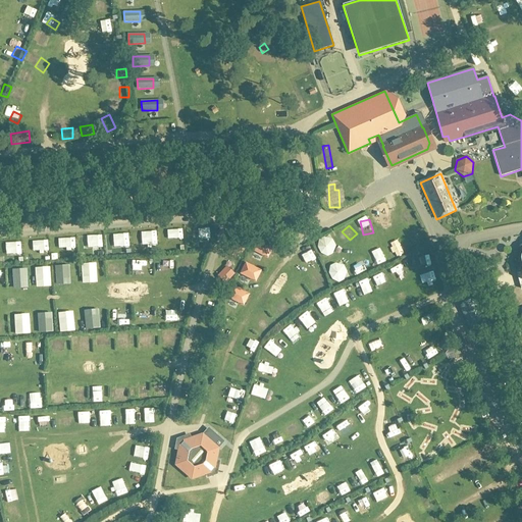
[(205,240),(213,240),(213,231),(205,231),(205,240)]
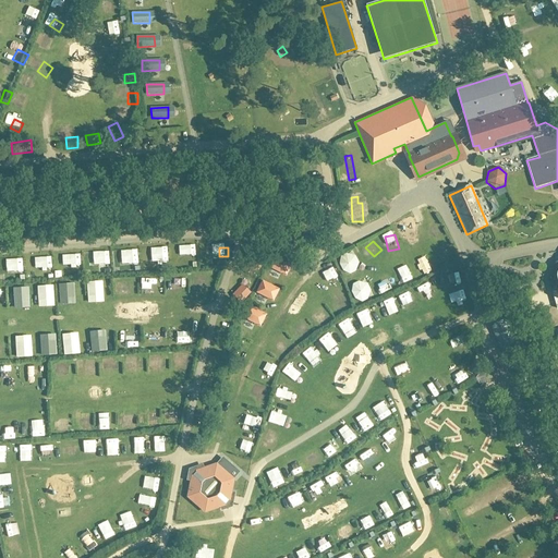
[(181,250),(169,251),(170,262),(182,261),(181,250)]
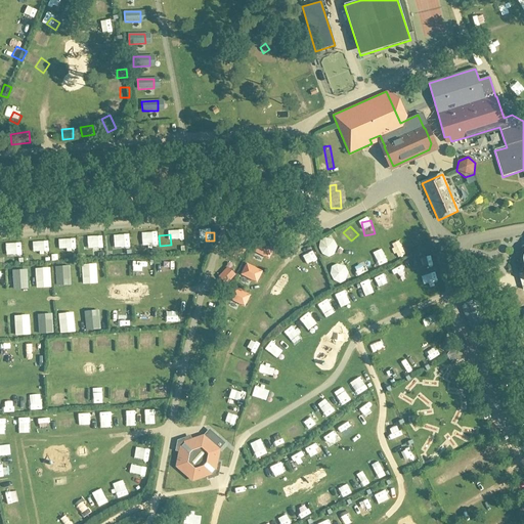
[(179,249),(190,249),(190,234),(179,234),(179,249)]
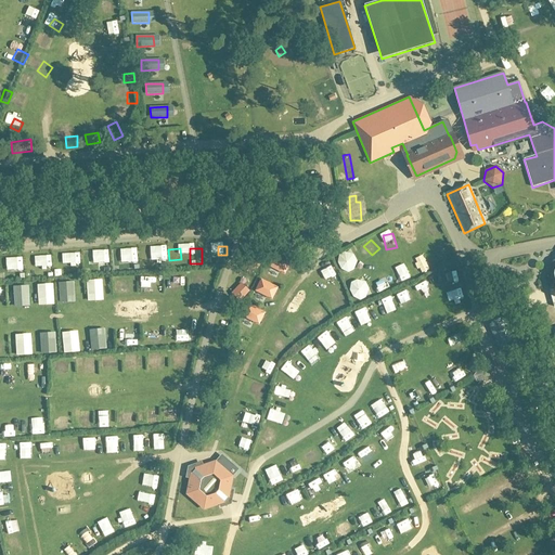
[(142,250),(142,262),(158,262),(158,250),(142,250)]
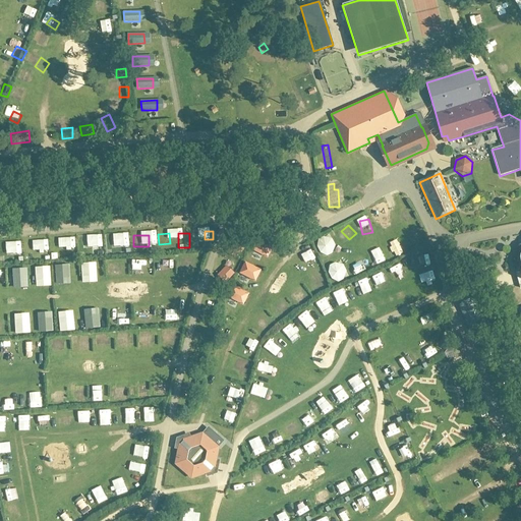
[(112,244),(118,244),(118,248),(127,247),(127,236),(112,237),(112,244)]
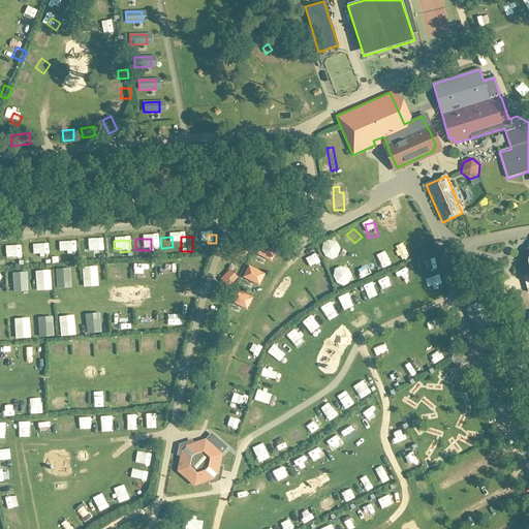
[(107,241),(95,241),(95,256),(109,255),(107,241)]
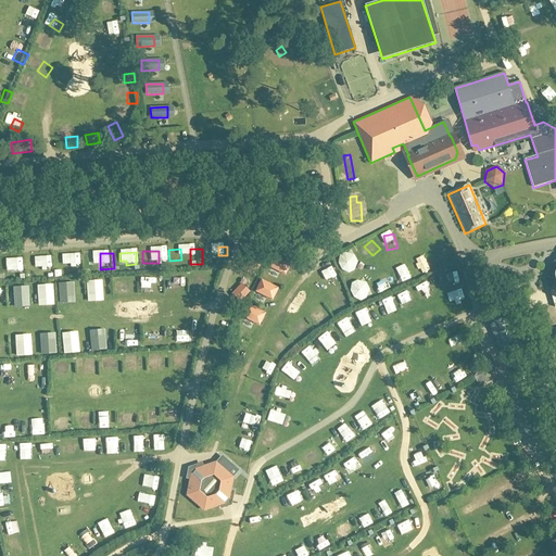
[(292,263),(275,254),(268,266),(286,276),(292,263)]
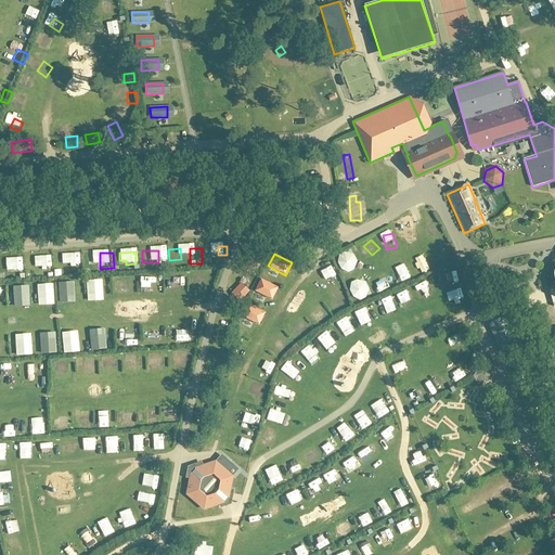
[(358,270),(358,254),(341,254),(340,270),(358,270)]
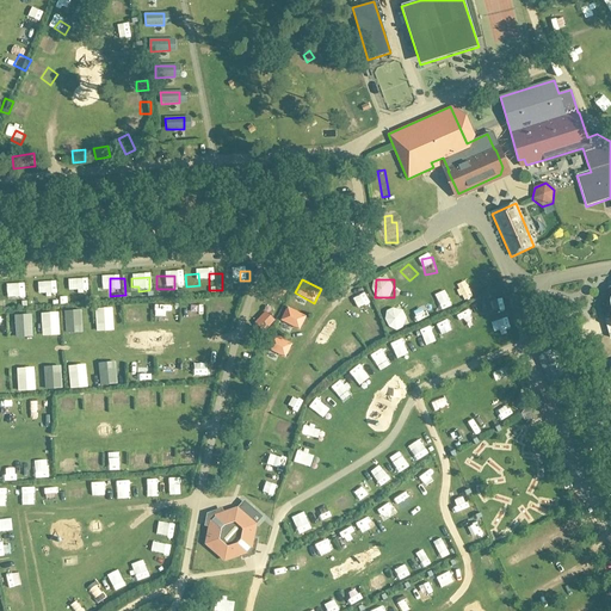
[(31,282),(31,295),(44,295),(44,281),(31,282)]
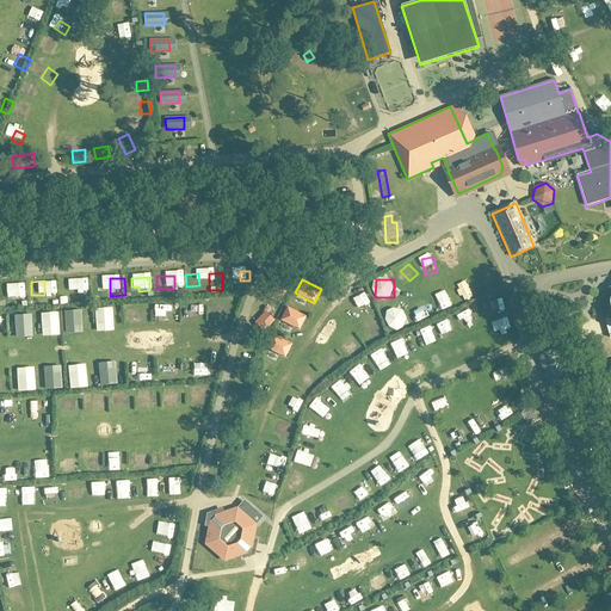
[(82,282),(84,295),(100,294),(100,281),(82,282)]
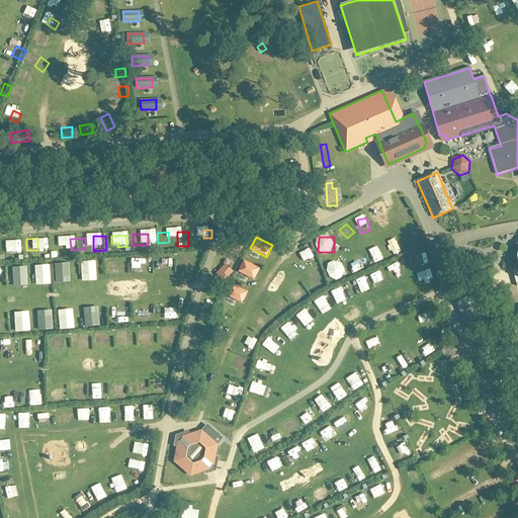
[(52,240),(52,252),(65,251),(65,239),(52,240)]
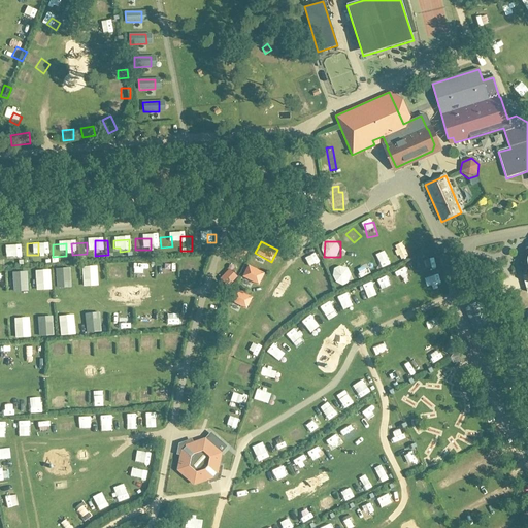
[(5,244),(5,258),(18,258),(17,244),(5,244)]
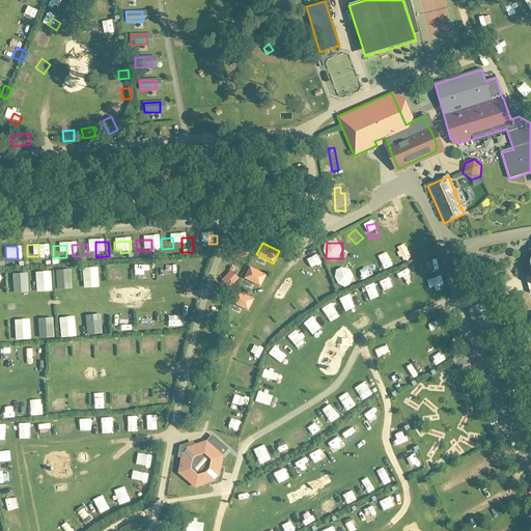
[(248,255),(240,246),(233,252),(242,261),(248,255)]
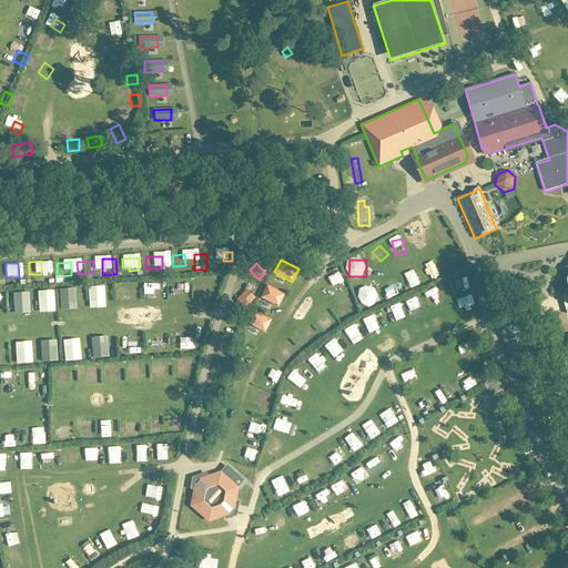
[(425,270),(432,283),(440,279),(434,265),(425,270)]
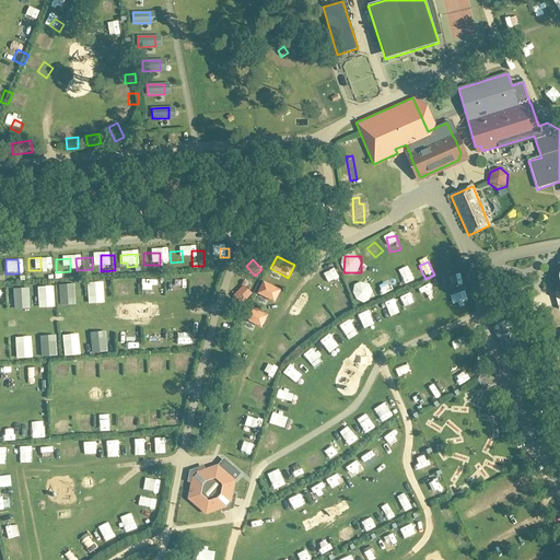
[(411,266),(399,270),(405,287),(417,282),(411,266)]
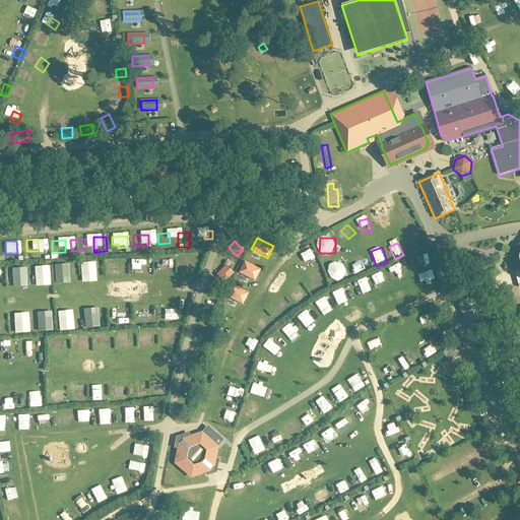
[(364,253),(352,257),(359,273),(370,269),(364,253)]
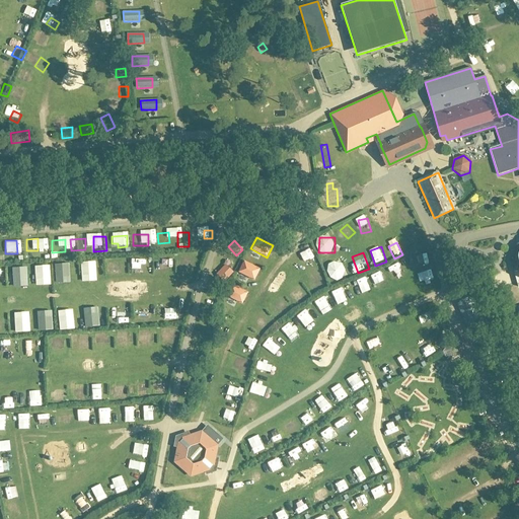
[(183,267),(194,267),(194,257),(182,258),(183,267)]
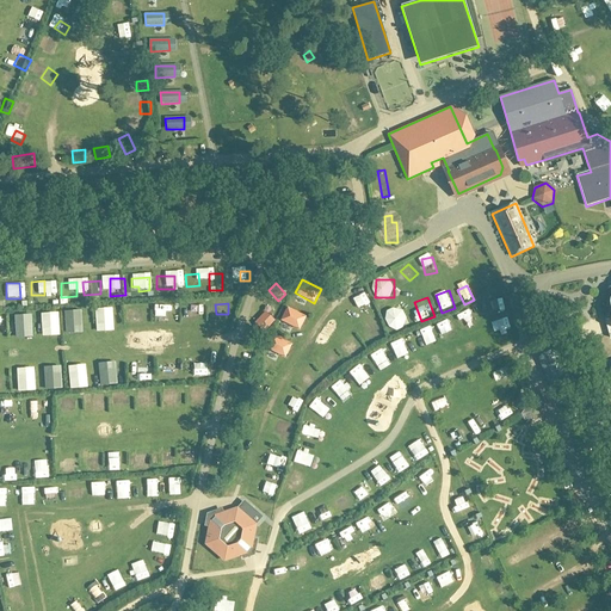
[(129,307),(130,320),(140,320),(140,307),(129,307)]
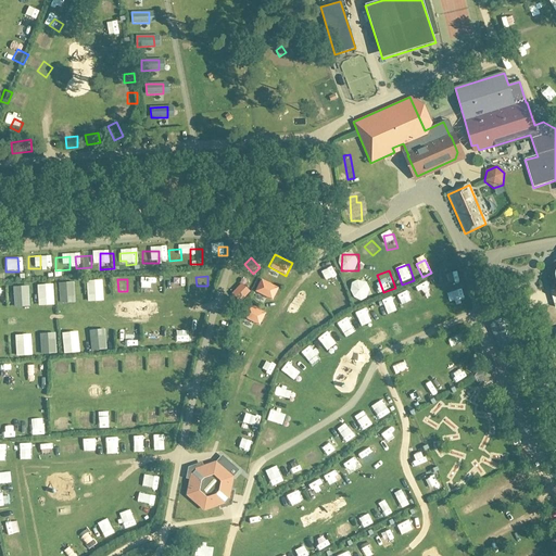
[(279,288),(262,279),(255,292),(273,301),(279,288)]
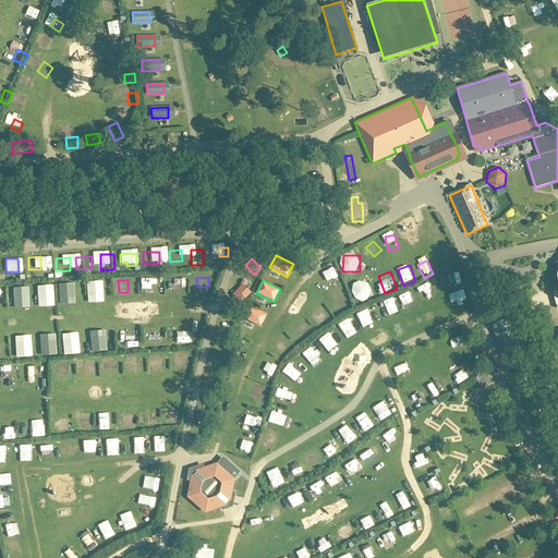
[(352,286),(358,301),(374,295),(368,280),(352,286)]
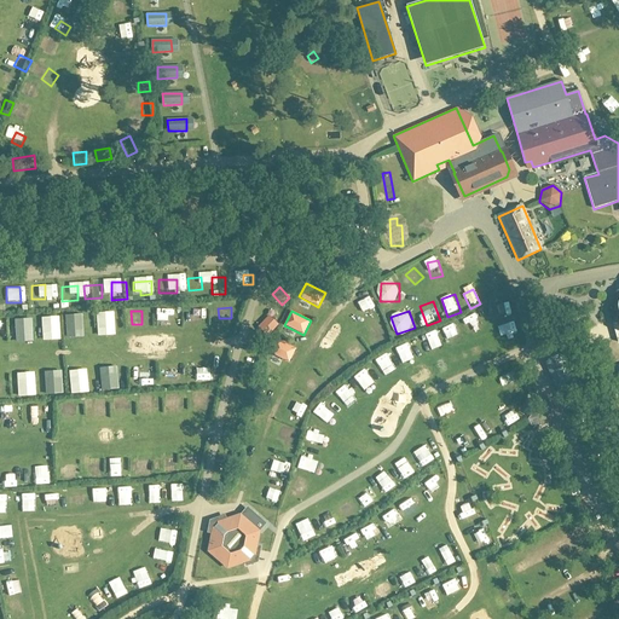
[(113,313),(98,314),(98,329),(114,329),(113,313)]
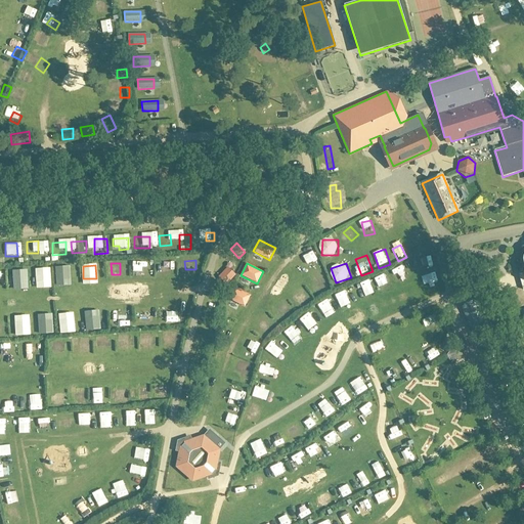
[(394,269),(400,284),(409,279),(404,265),(394,269)]
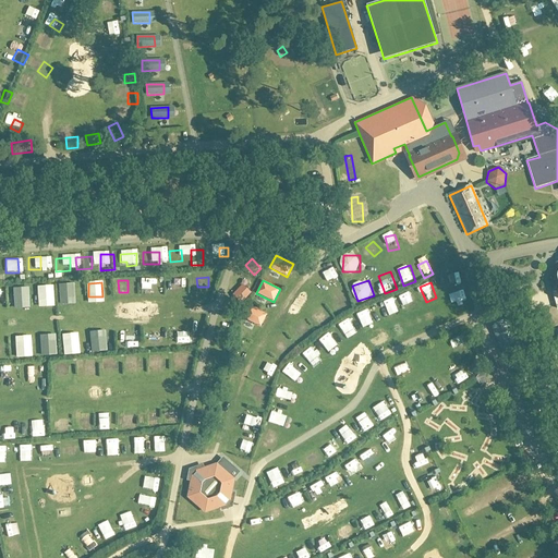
[(73,284),(60,284),(60,299),(74,298),(73,284)]
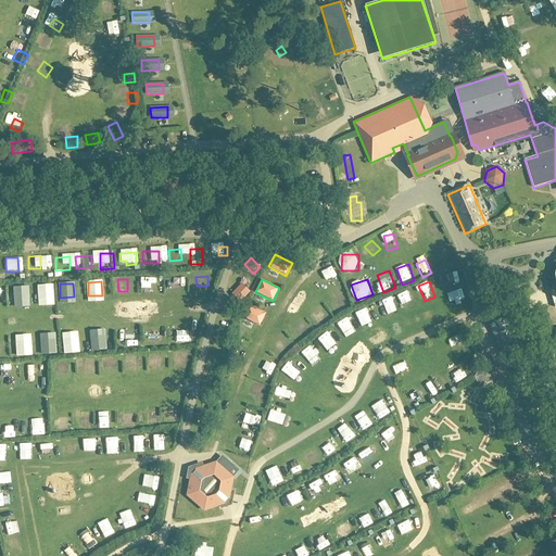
[(234,290),(243,299),(249,292),(240,283),(234,290)]
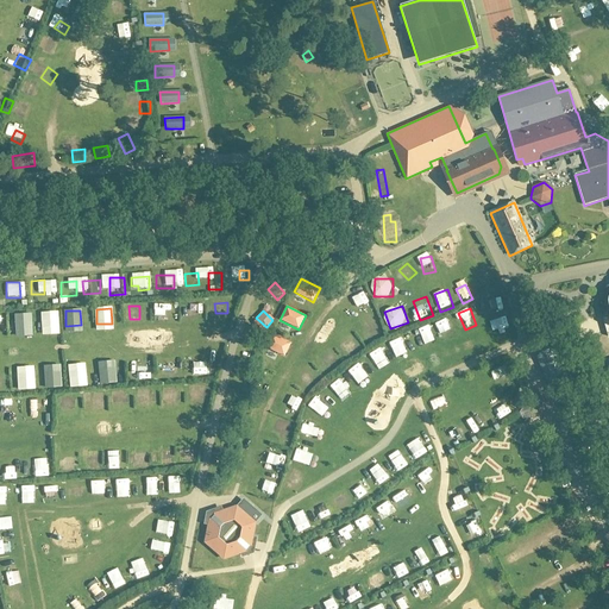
[(57,313),(42,314),(43,328),(57,327),(57,313)]
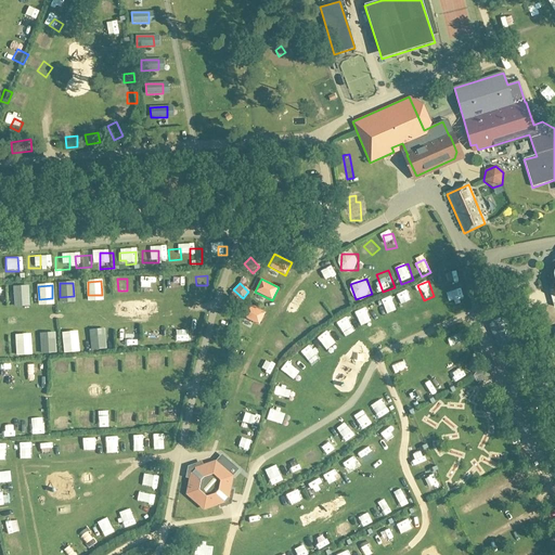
[(344,285),(334,288),(336,299),(347,296),(344,285)]
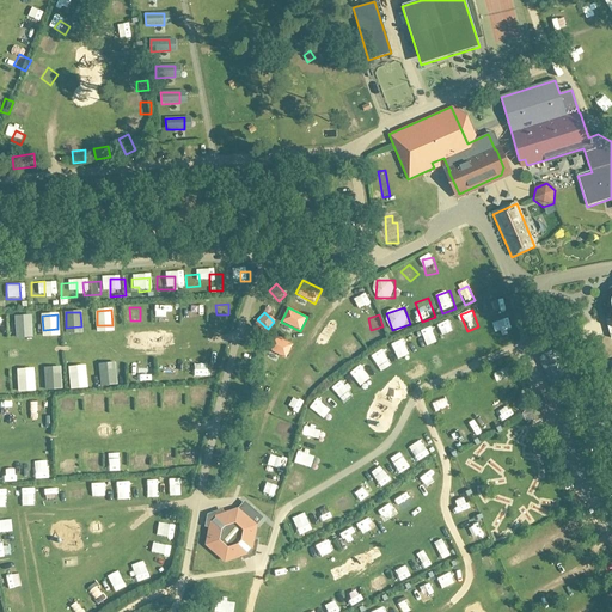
[(30,316),(16,317),(17,331),(31,331),(30,316)]
